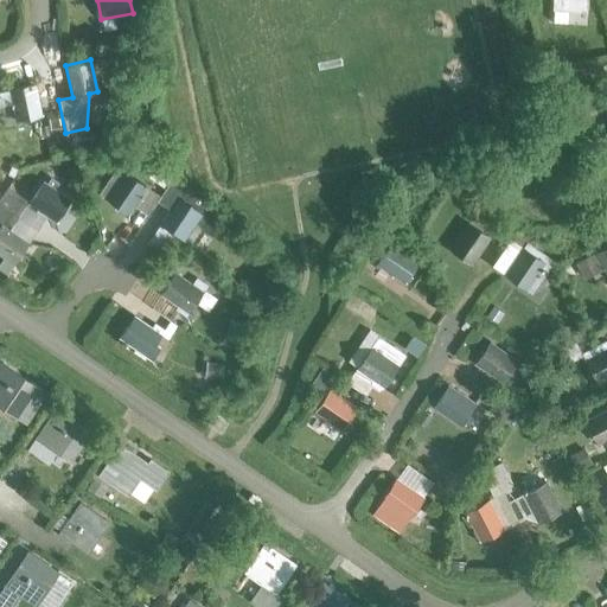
[(10,88),(17,120),(42,114),(34,83),(10,88)]
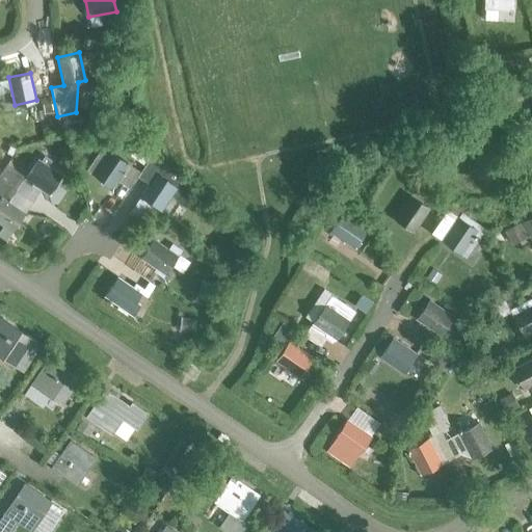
[(144,165),(152,154),(138,145),(131,156),(144,165)]
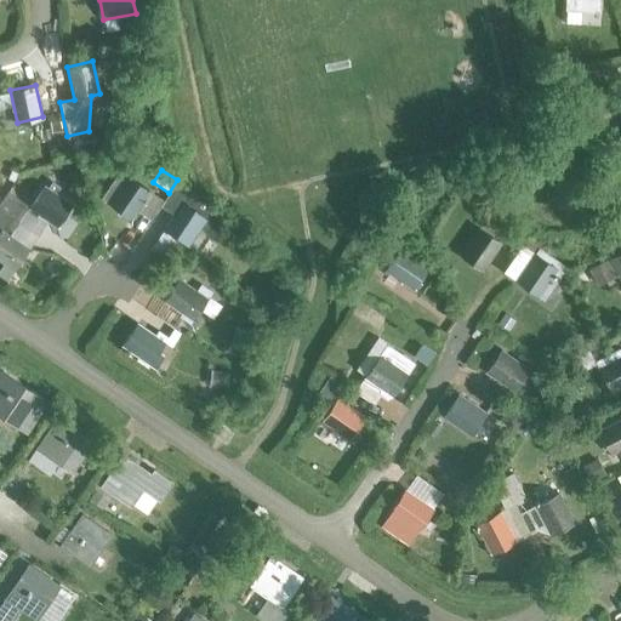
[(118,175),(102,198),(108,203),(119,210),(125,200),(136,209),(149,191),(127,176),(124,180),(118,175)]
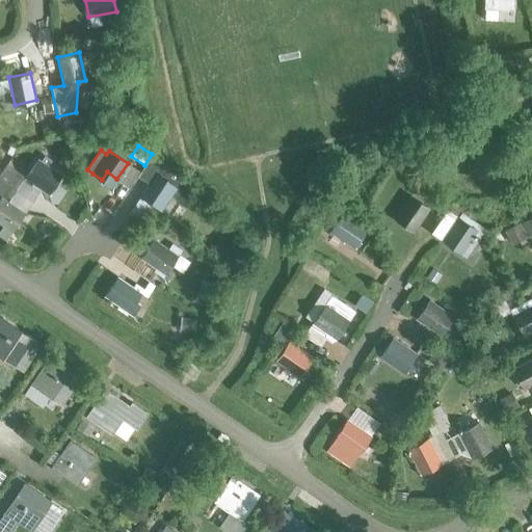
[(176,185),(153,169),(159,160),(152,154),(144,165),(139,171),(152,180),(130,210),(141,218),(152,203),(159,208),(176,185)]
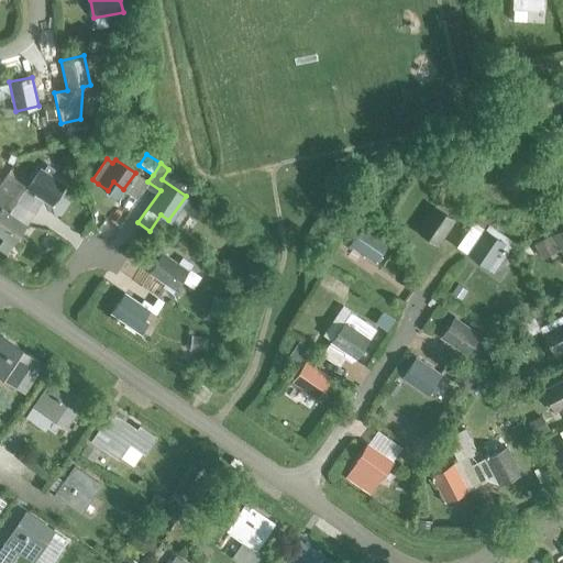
[(3,190),(34,211),(43,200),(51,206),(65,185),(40,168),(26,187),(12,177),(3,190)]
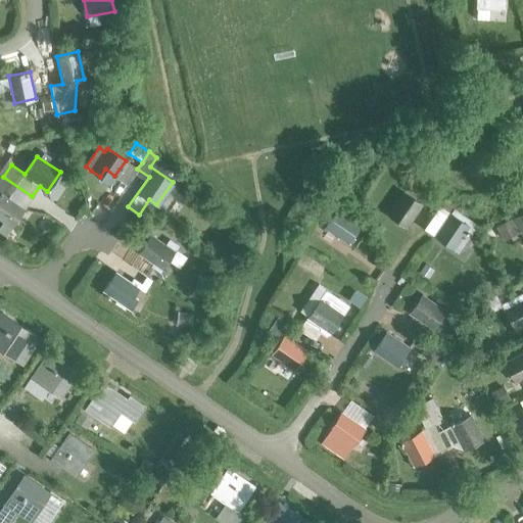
[(0,194),(0,219),(3,222),(10,211),(17,218),(32,196),(3,177),(3,178),(0,175),(0,193),(0,194)]
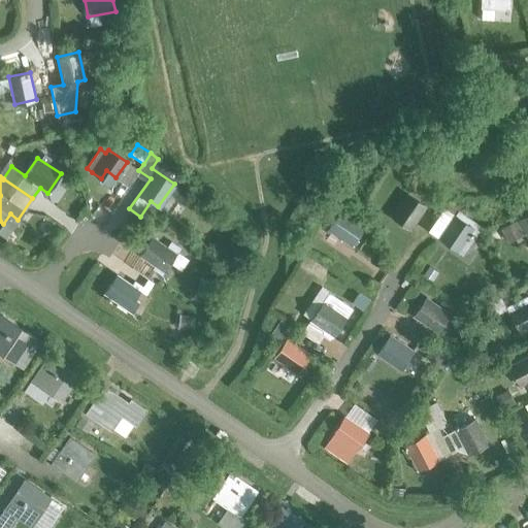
[(407,194),(392,217),(401,224),(406,216),(416,222),(426,206),(407,194)]
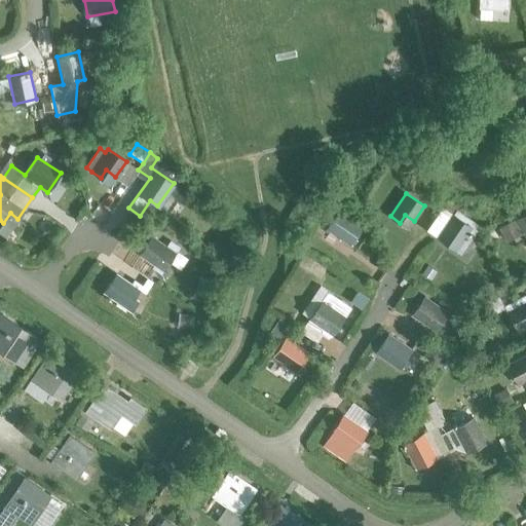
[(327,228),(349,243),(363,226),(340,210),(327,228)]
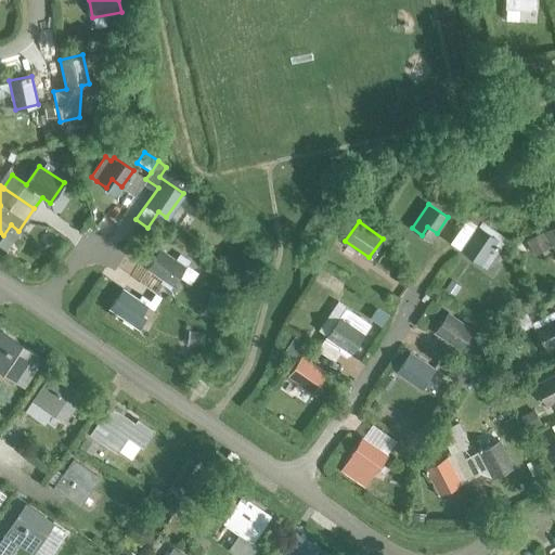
[(482,221),(462,250),(486,268),(506,239),(482,221)]
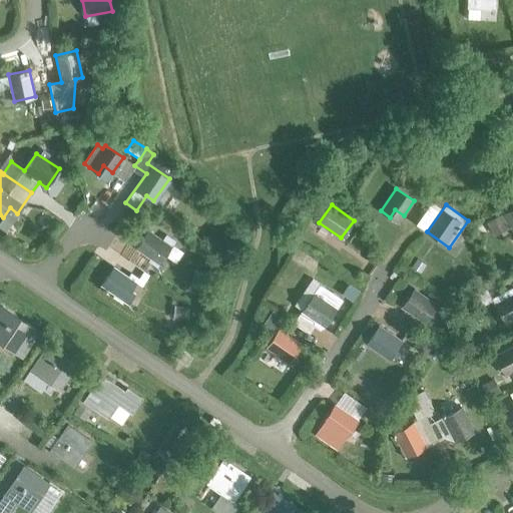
[(512,208),(504,213),(512,229),(512,231),(512,208)]
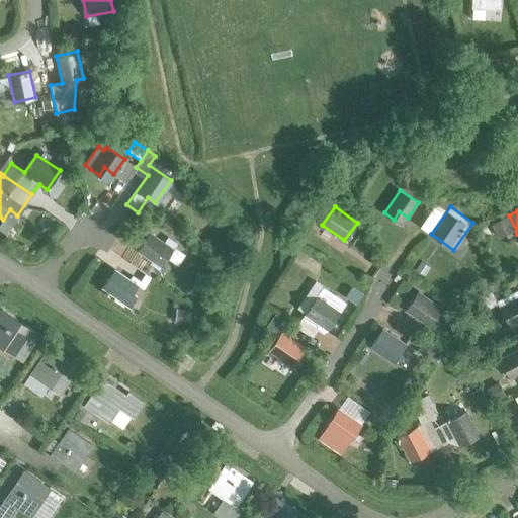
[(150,233),(138,251),(153,261),(151,264),(158,269),(177,243),(168,237),(164,242),(150,233)]
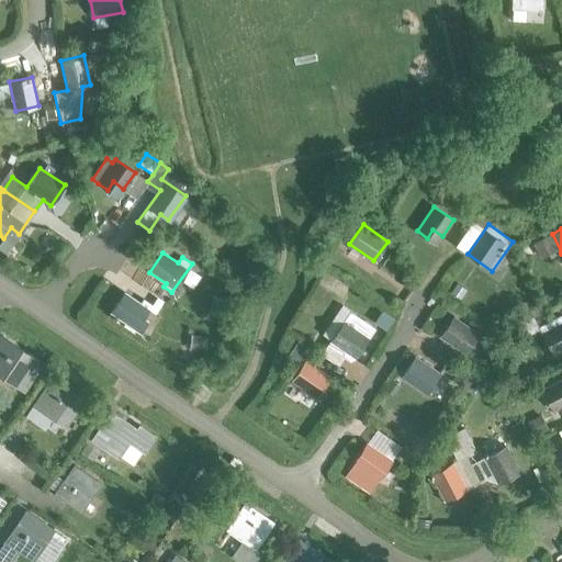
[(343,301),(350,289),(324,270),(316,282),(343,301)]
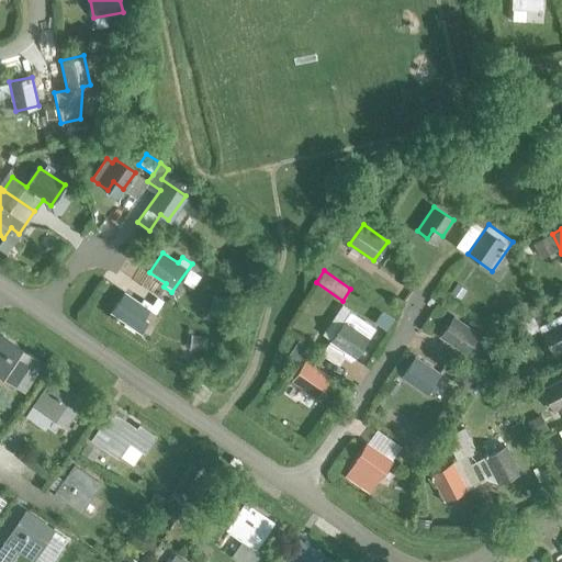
[(110,312),(135,328),(148,310),(124,292),(110,312)]
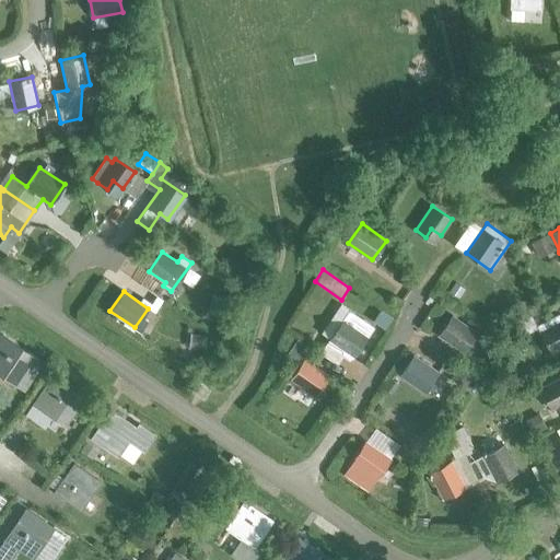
[(353,357),(374,327),(350,311),(342,322),(334,315),(321,333),(329,339),(353,357)]
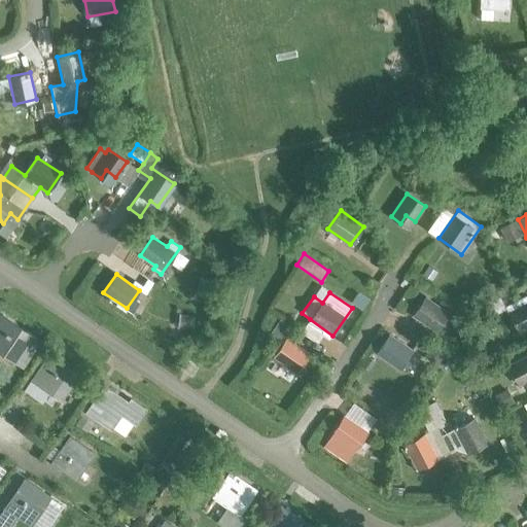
[(425,299),(413,316),(427,326),(434,317),(442,323),(448,314),(425,299)]
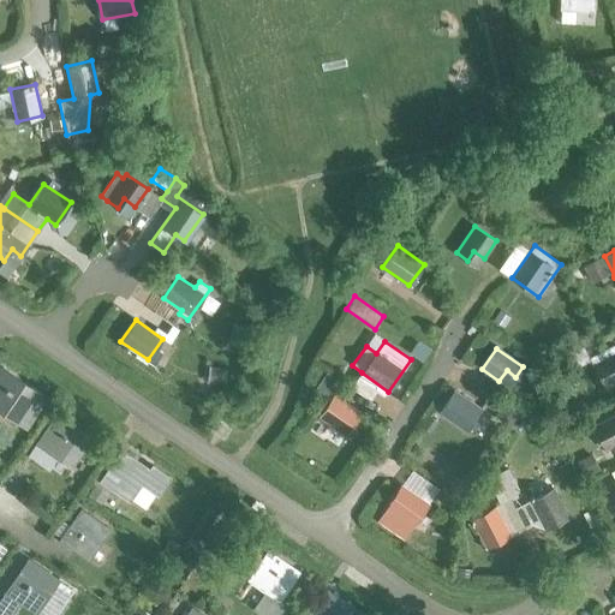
[(614,382),(614,353),(593,365),(598,376),(609,370),(614,382)]
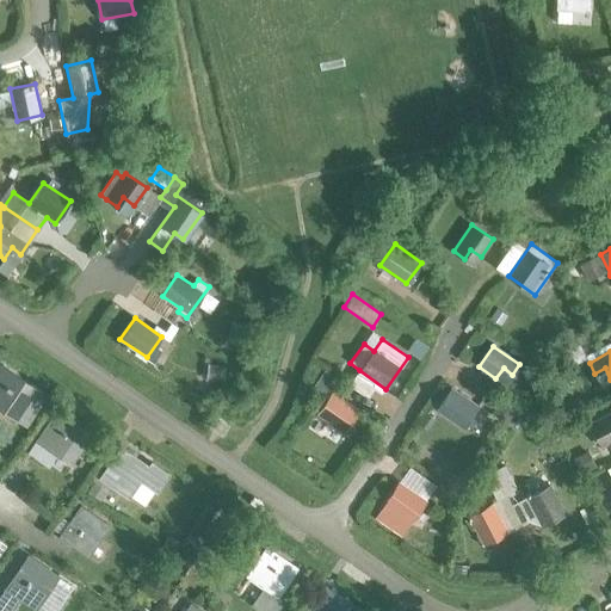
[(0,407),(12,417),(32,388),(1,366),(0,368),(0,407)]
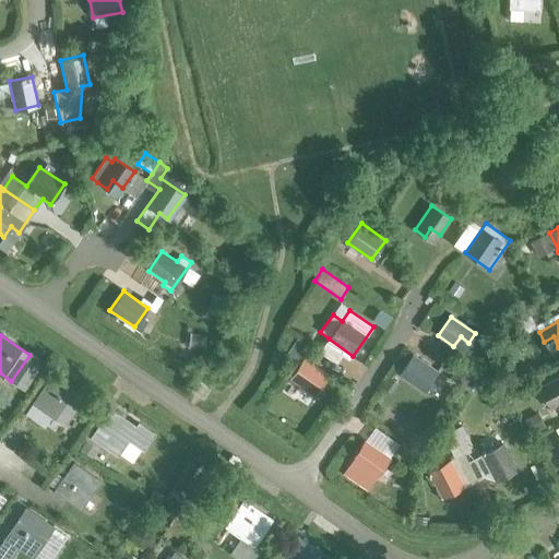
[(399,375),(423,391),(437,372),(412,355),(399,375)]
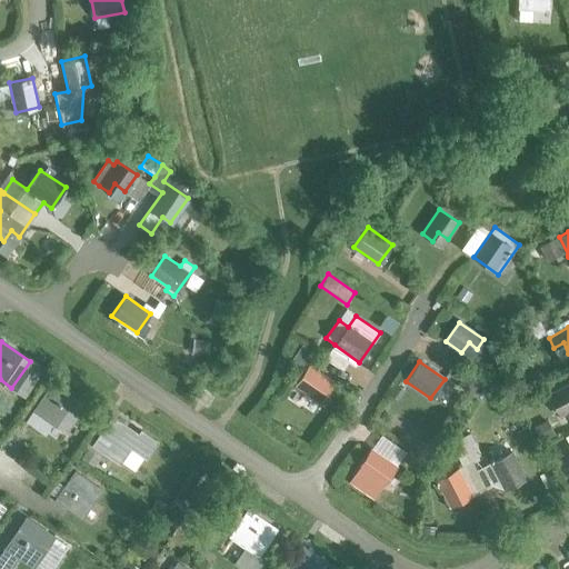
[(296,386),(320,402),(333,382),(309,366),(296,386)]
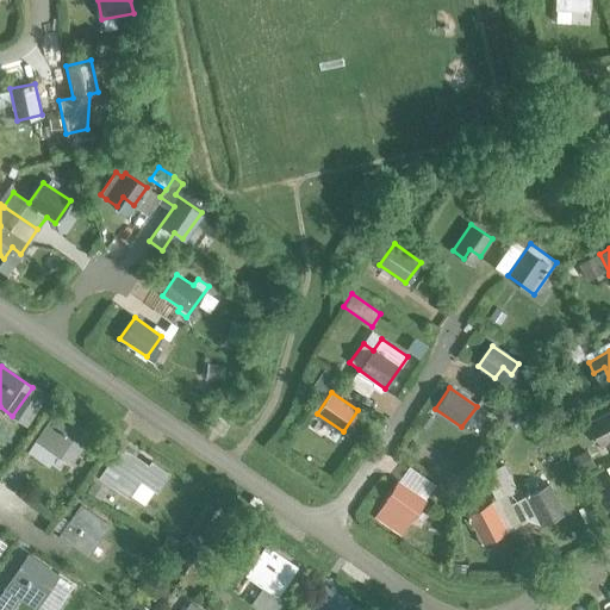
[(41,443),(67,462),(88,433),(57,411),(49,422),(54,425),(41,443)]
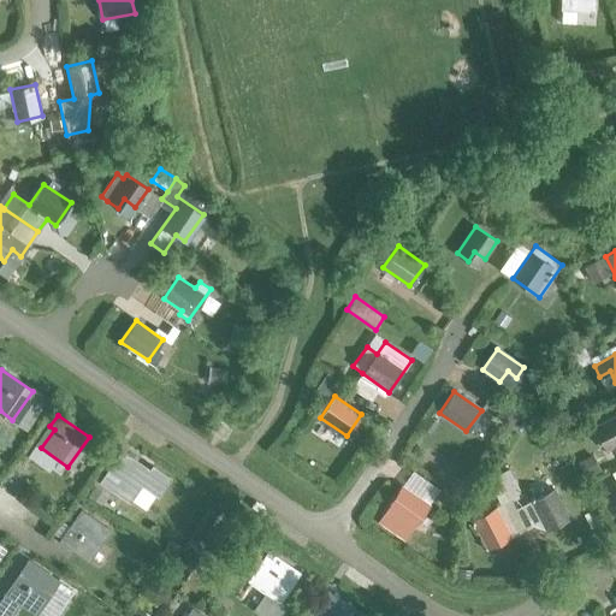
[(615,415),(593,428),(605,450),(615,444),(615,415)]
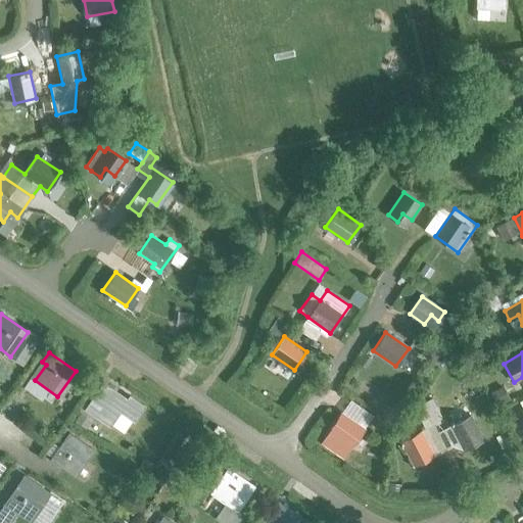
[(119,412),(133,422),(143,407),(128,395),(126,399),(102,383),(84,410),(93,417),(96,413),(111,423),(119,412)]
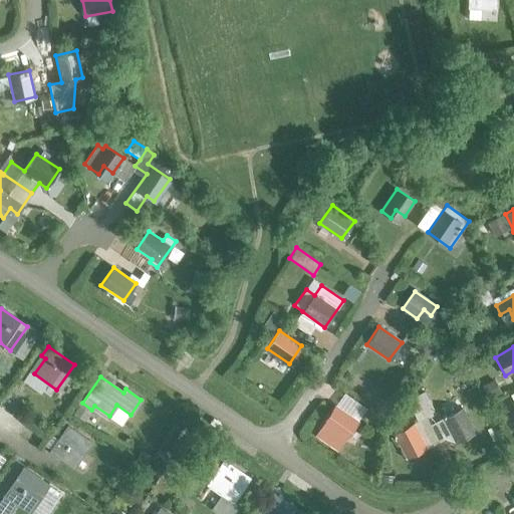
[(425,394),(417,398),(423,409),(431,405),(425,394)]
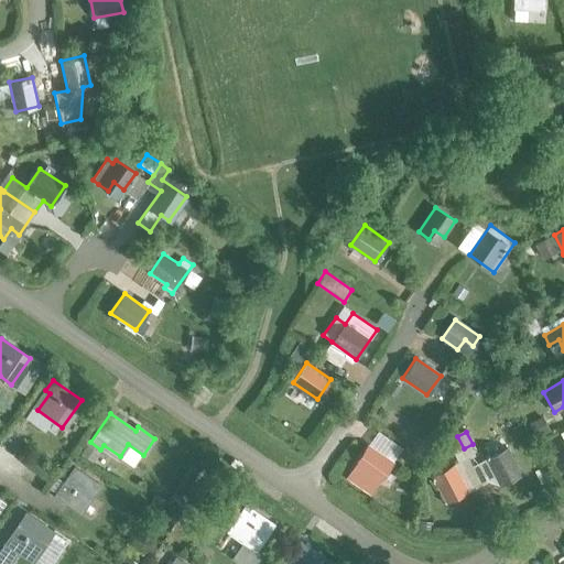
[(457,436),(448,441),(457,456),(465,452),(464,448),(457,436)]
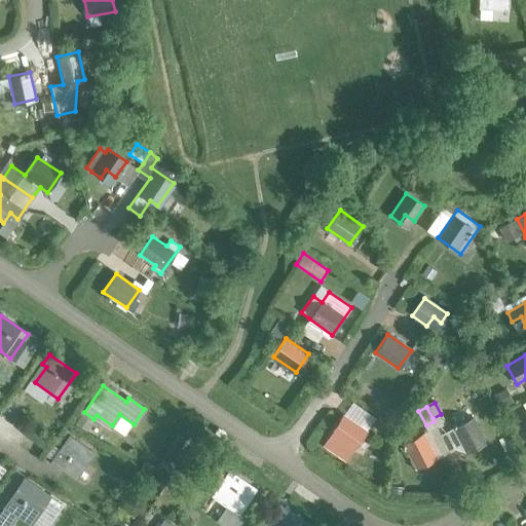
[(326,440),(323,445),(345,460),(353,449),(360,440),(366,430),(343,415),(326,440)]
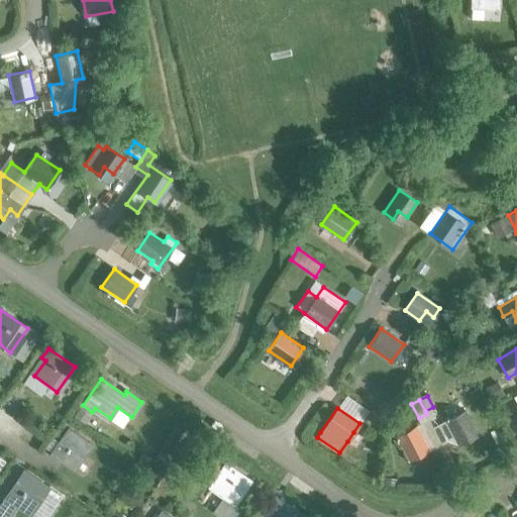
[(79,410),(75,416),(84,423),(89,416),(79,410)]
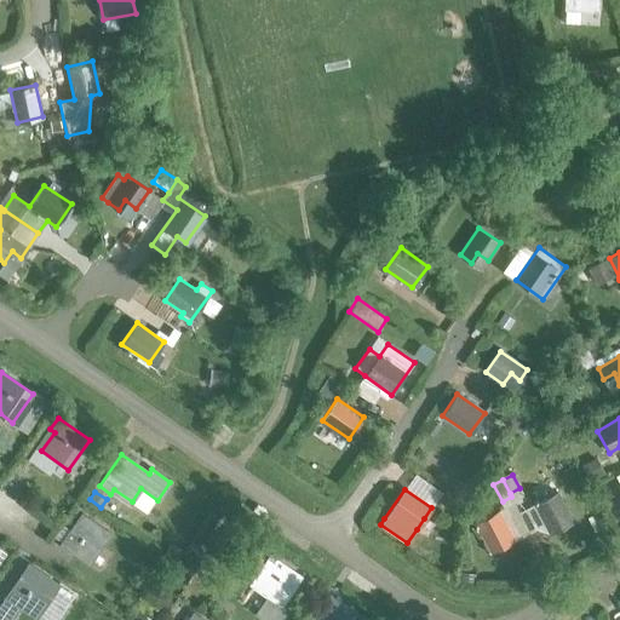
[(534,505),(549,534),(572,522),(557,493),(534,505)]
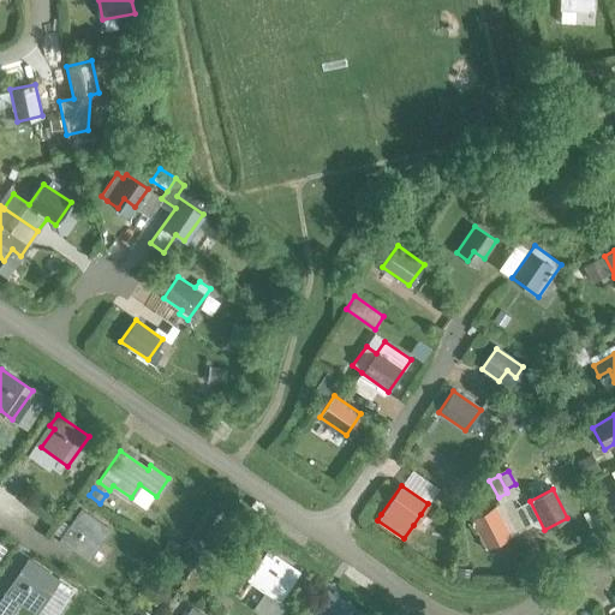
[(495,507),(472,519),(482,538),(479,539),(484,549),(487,548),(499,542),(509,536),(495,507)]
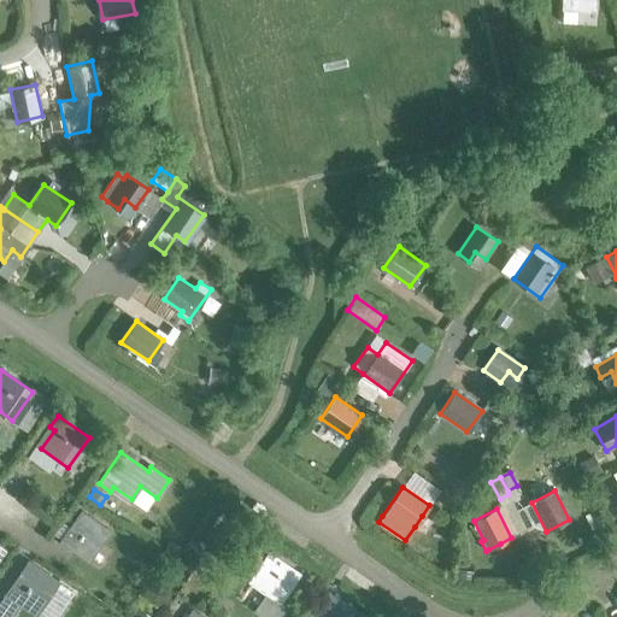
[(72,546),(89,558),(109,532),(78,511),(57,542),(69,551),(72,546)]
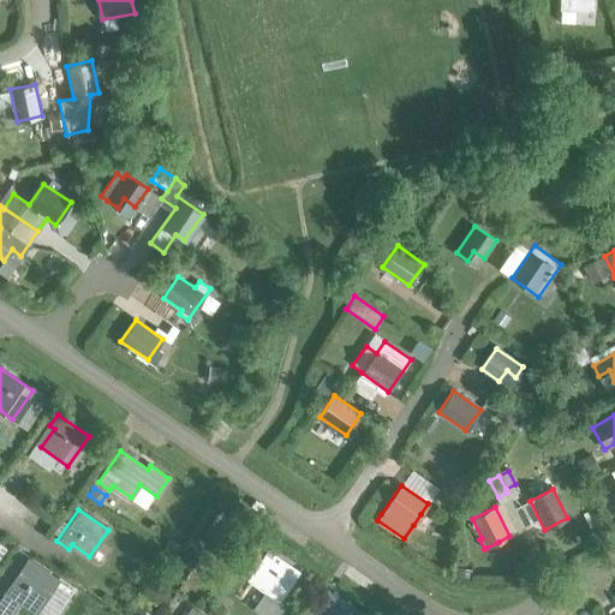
[(254,609),(261,614),(278,614),(285,607),(278,602),(298,573),(268,551),(260,562),(264,566),(251,584),(264,592),(254,609)]
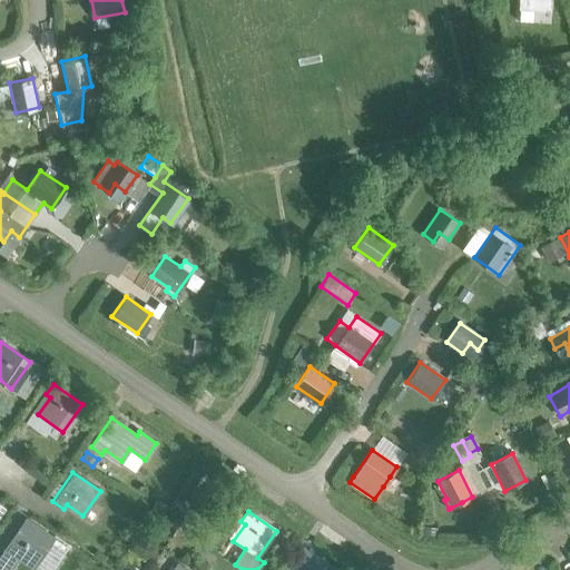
[(10,569),(18,559),(30,568),(51,538),(23,519),(0,553),(0,569),(10,569)]
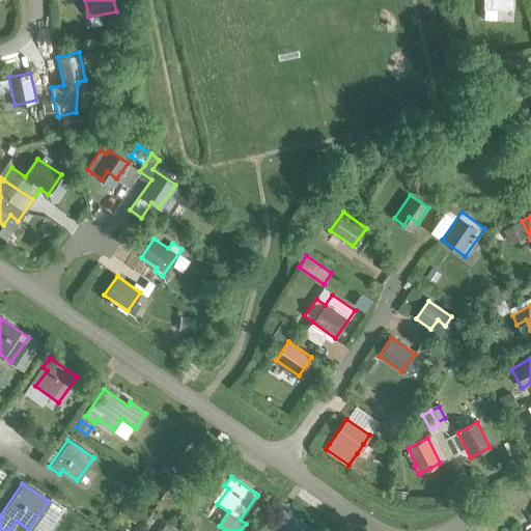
[(307,530),(309,529),(282,511),(275,521),(278,523),(273,530),(307,530)]
